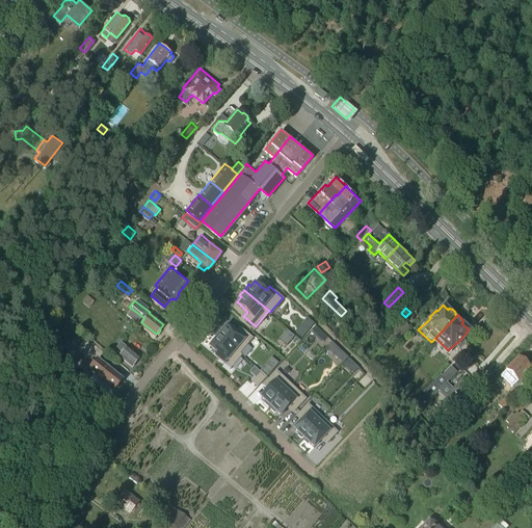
[(403,319),(400,316),(391,325),(394,328),(400,335),(409,324),(403,318),(403,319)]
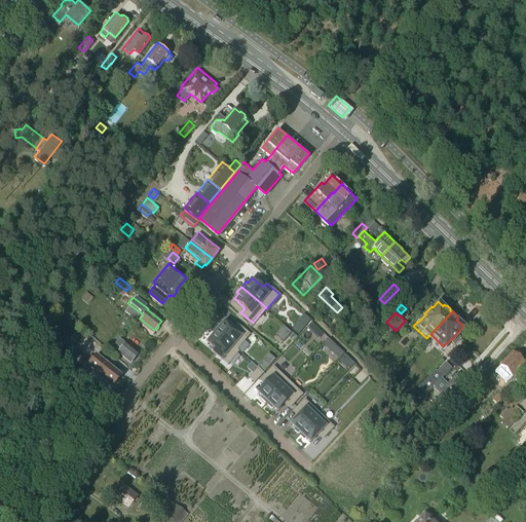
[(219,324),(216,327),(217,329),(216,330),(237,347),(250,332),(239,323),(235,329),(232,326),(225,320),(221,324),(219,324)]
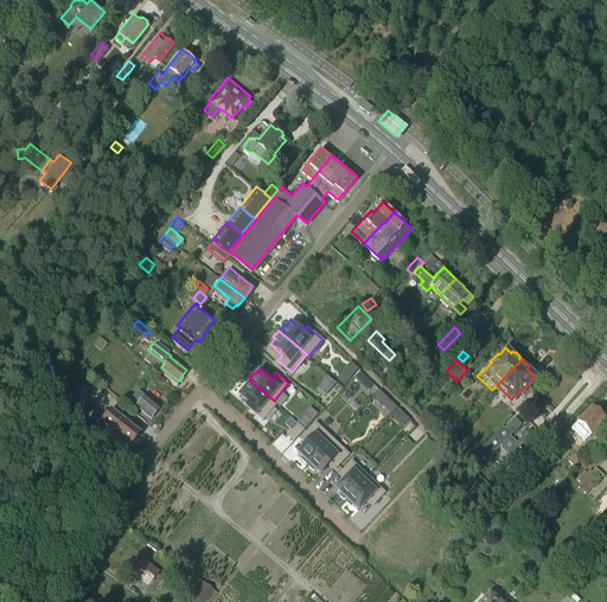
[(342,370),(337,376),(344,383),(349,377),(342,370)]
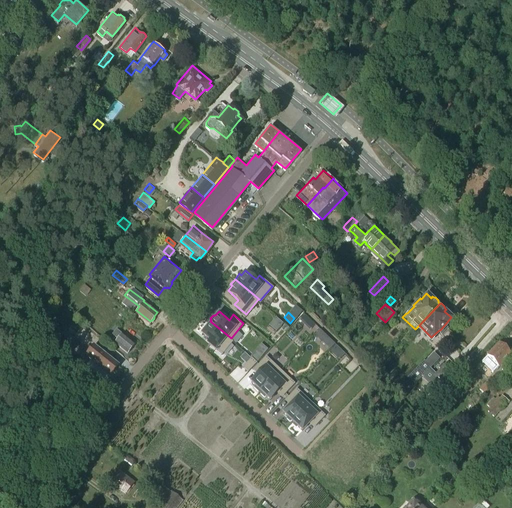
[(305,312),(299,318),(306,324),(311,318),(305,312)]
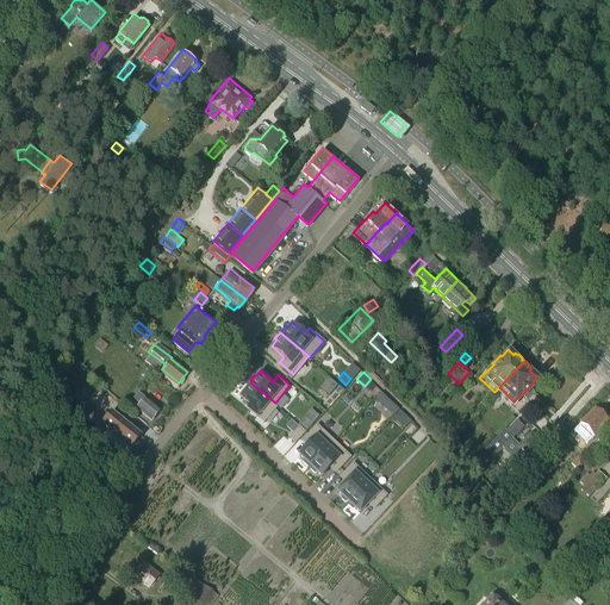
[(246,388),(241,394),(249,400),(255,406),(253,409),(259,413),(265,419),(278,404),(275,403),(250,382),(249,384),(247,382),(244,386),(246,388)]
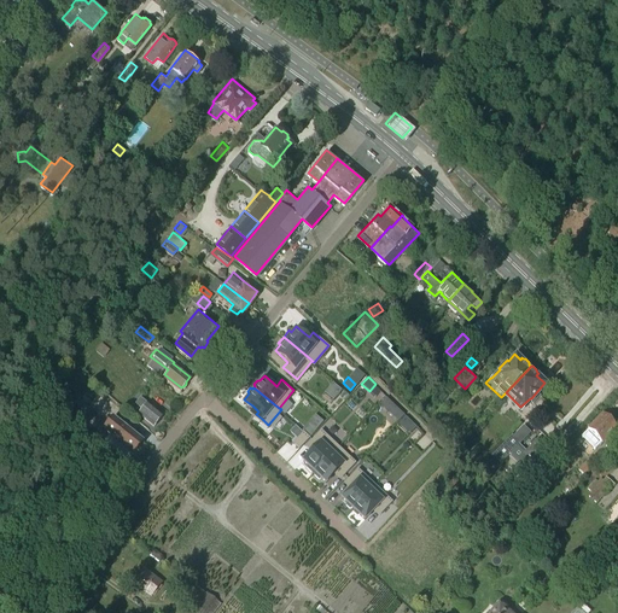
[(149,400),(140,393),(135,401),(143,407),(139,412),(153,424),(163,412),(149,400)]
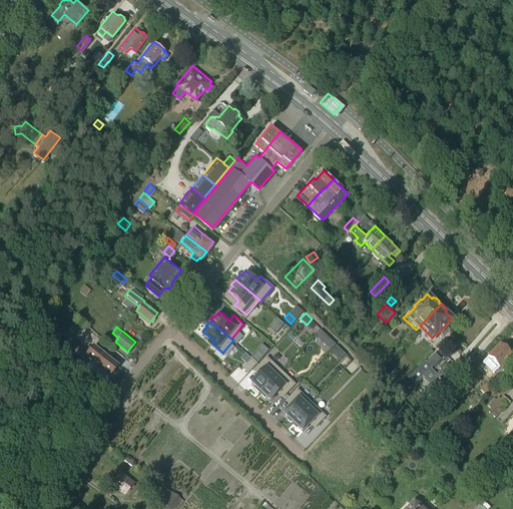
[(321,328),(316,333),(323,340),(328,334),(321,328)]
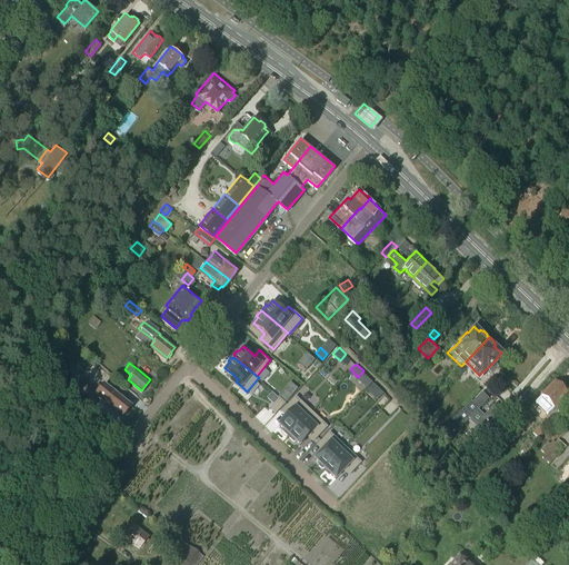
[(77,388),(86,378),(72,367),(63,378),(77,388)]
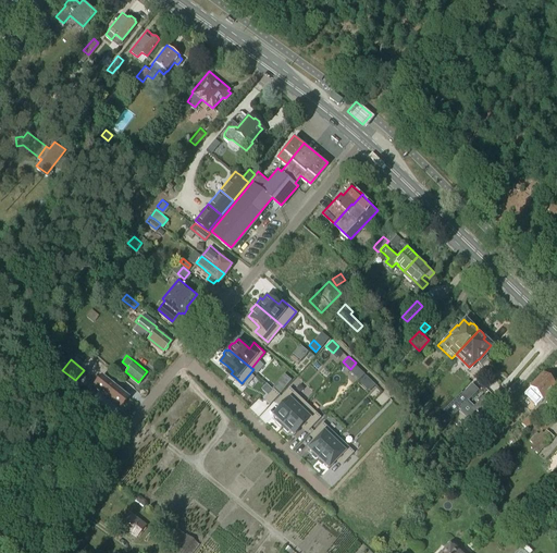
[(531,385),(524,391),(535,402),(542,395),(542,396),(556,382),(544,370),(530,384),(531,385)]
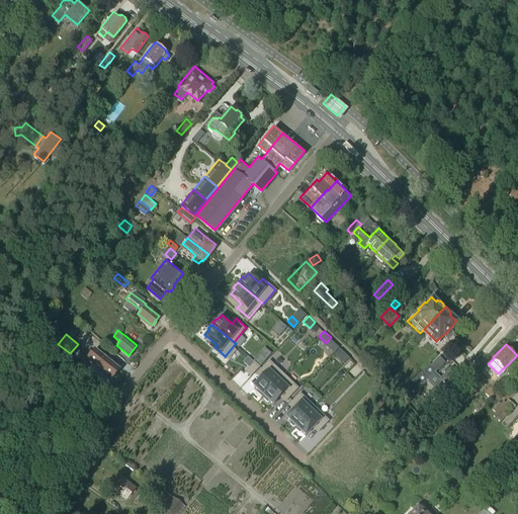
[(92,361),(87,367),(106,382),(111,376),(118,367),(95,348),(88,357),(92,361)]
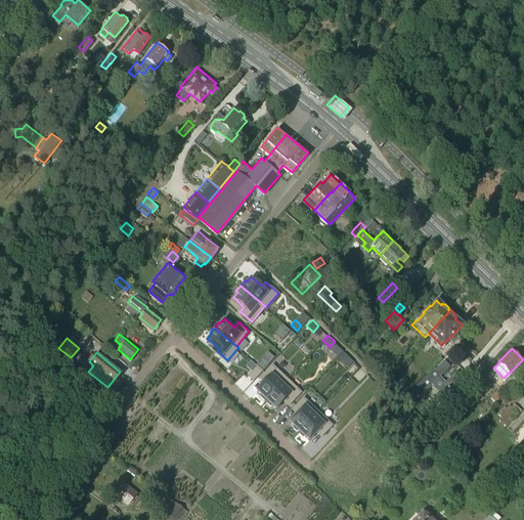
[(433,366),(417,384),(424,391),(440,374),(450,364),(444,358),(434,367),(433,366)]
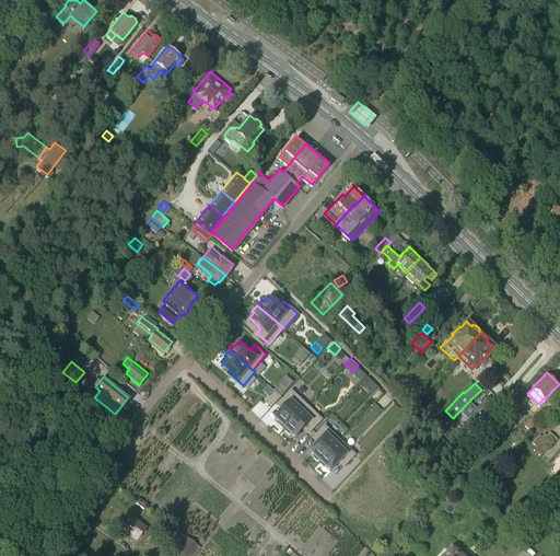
[(282,407),(275,415),(279,419),(278,421),(283,427),(306,402),(291,387),(280,400),(286,404),(282,407)]
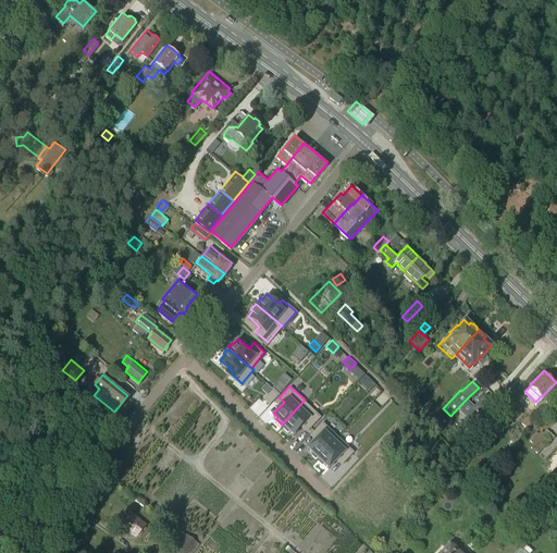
[(268,392),(264,396),(270,402),(280,392),(273,386),(273,388),(268,392)]
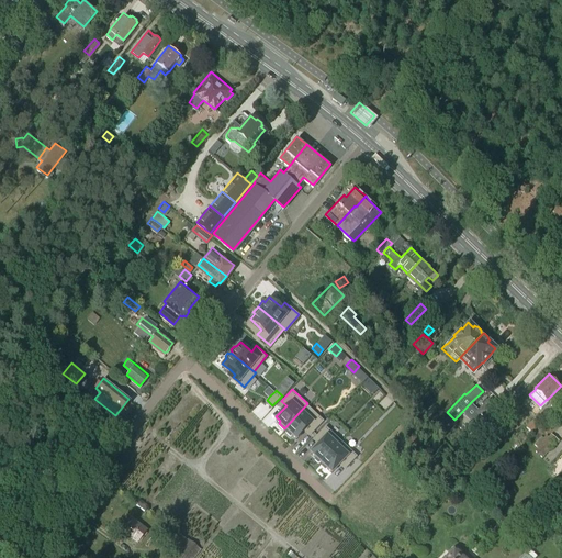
[(503,409),(490,395),(487,398),(485,395),(481,400),(483,402),(475,409),(490,422),(503,409)]
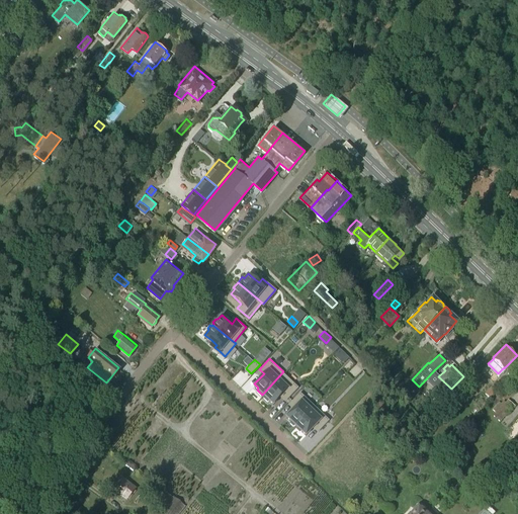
[(283,371),(262,395),(267,400),(269,398),(273,402),(280,395),(283,392),(287,397),(298,386),(283,371)]
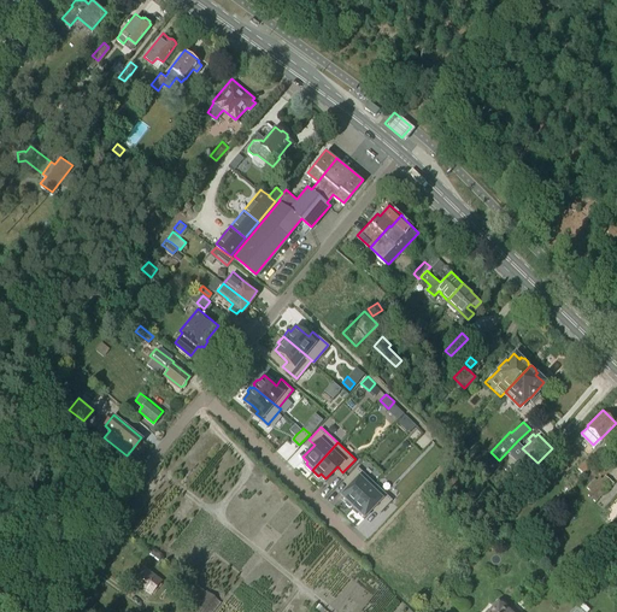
[(583,472),(593,462),(587,455),(577,465),(583,472)]
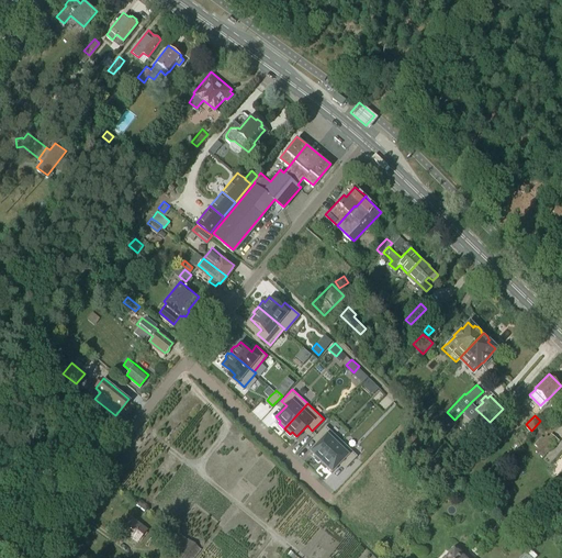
[(318,443),(311,450),(315,455),(314,457),(318,460),(319,459),(321,460),(341,438),(325,424),(316,434),(322,439),(318,443)]
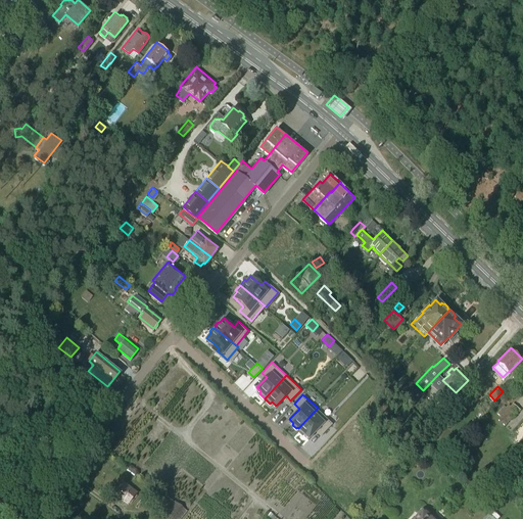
[(504,424),(519,408),(512,402),(496,417),(504,424)]
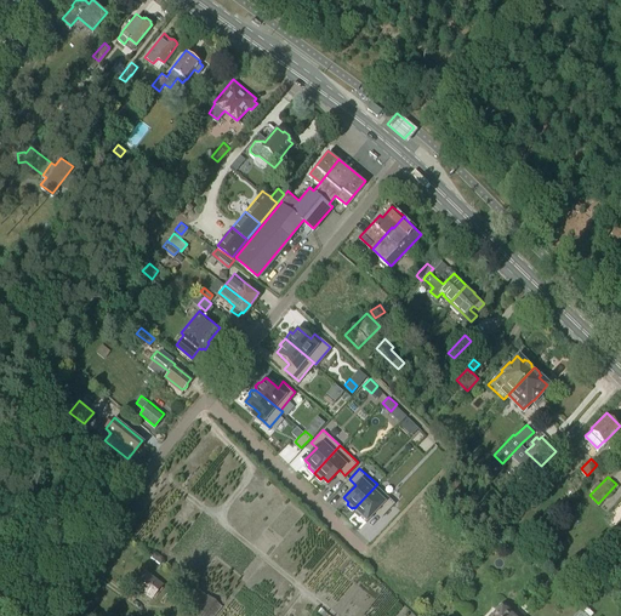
[(377,484),(354,508),(355,509),(355,512),(359,515),(362,514),(366,519),(375,511),(379,507),(385,512),(394,501),(377,484)]
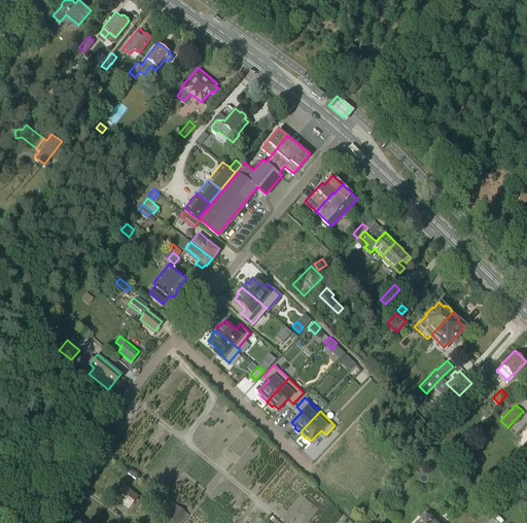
[(130,506),(138,494),(126,485),(117,495),(130,506)]
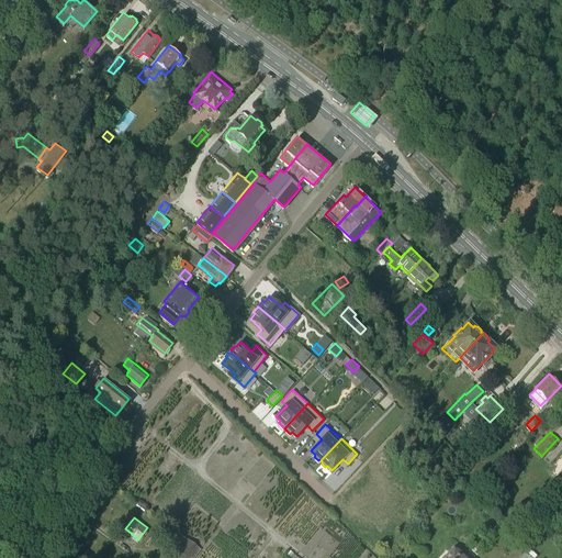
[(189,538),(177,529),(168,542),(179,550),(172,557),(191,557),(201,547),(189,537),(189,538)]
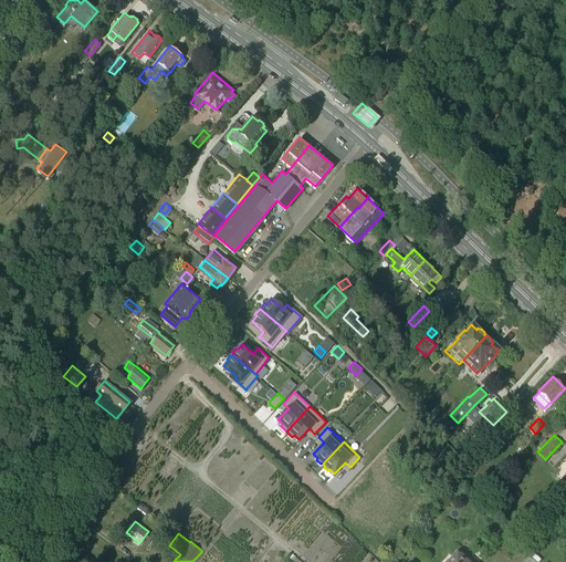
[(462,561),(465,559),(457,551),(446,561),(462,561)]
